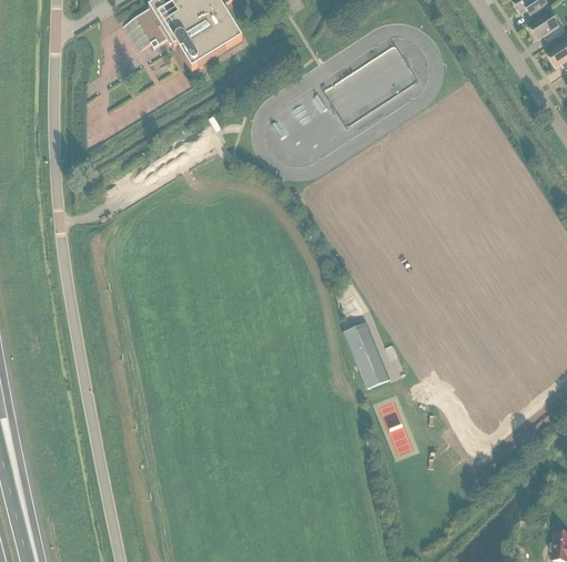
[(161,0),(123,23),(131,36),(140,49),(152,41),(154,46),(154,47),(168,39),(171,43),(172,43),(174,48),(178,46),(193,70),(243,39),(222,6),(230,0),(161,0)]
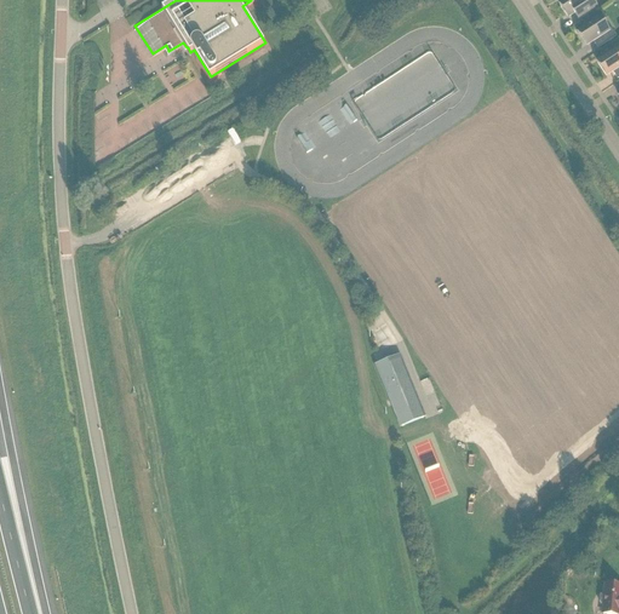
[(563,0),(571,11),(575,9),(579,15),(599,3),(597,0),(563,0)]
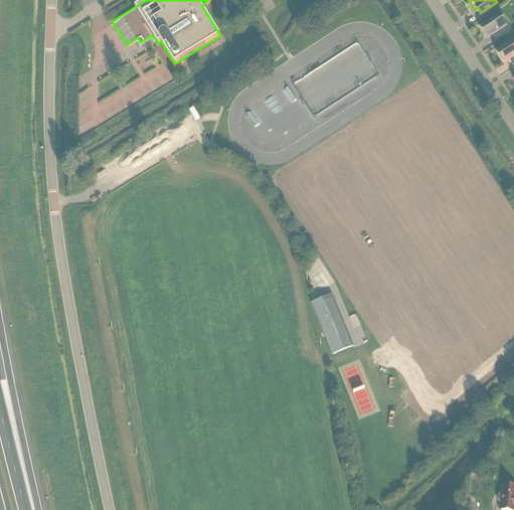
[(506,21),(500,11),(499,10),(482,21),(489,32),(493,30),(497,36),(512,26),(508,19),(506,21)]
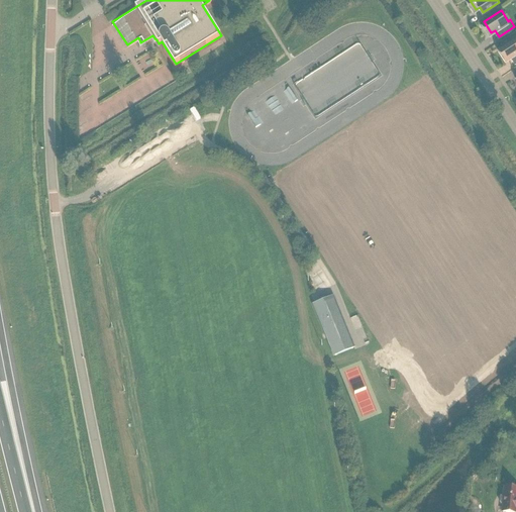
[(515,36),(500,46),(508,58),(511,56),(515,62),(515,36)]
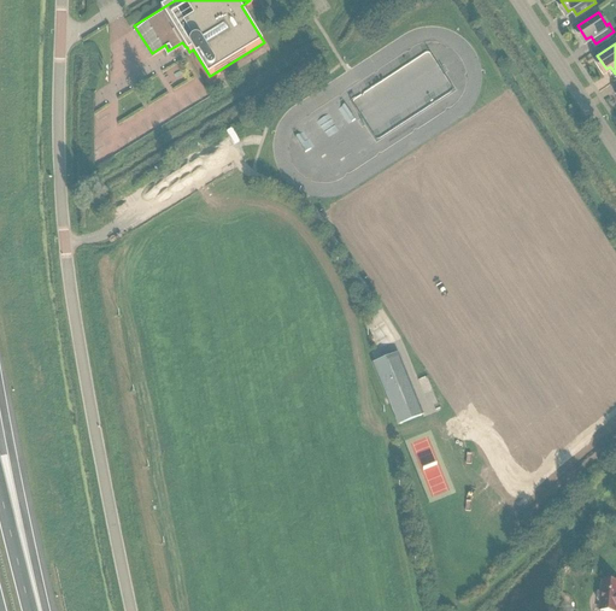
[(436,95),(455,84),(433,48),(345,101),(348,107),(355,104),(353,110),(361,110),(355,100),(373,104),(374,105),(379,106),(380,97),(381,98),(385,95),(387,100),(389,100),(388,106),(414,110),(414,105),(417,106),(428,99),(429,94),(436,95)]
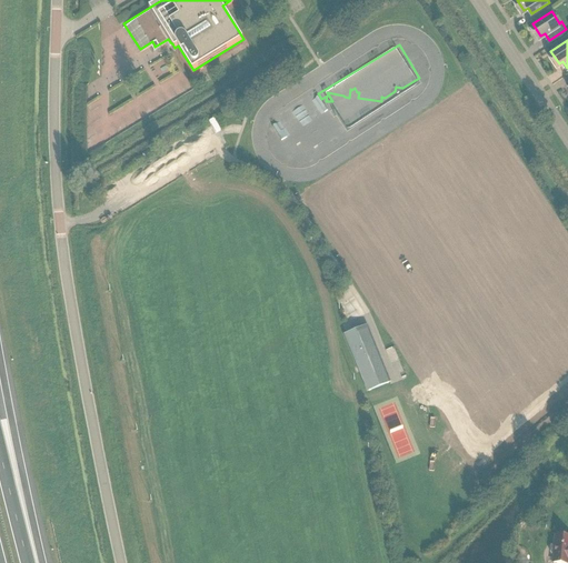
[(369,386),(374,384),(390,378),(367,321),(346,330),(369,386)]
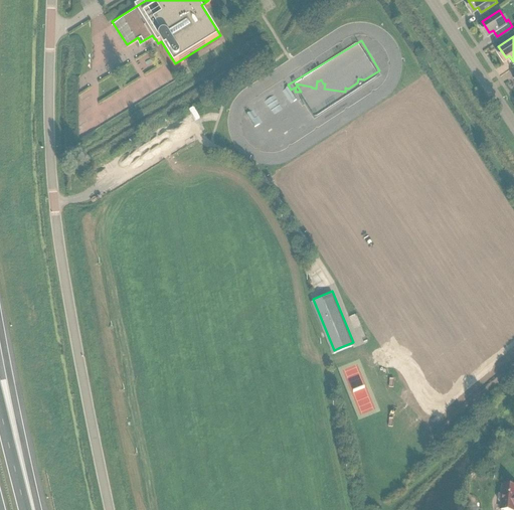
[(513,482),(503,481),(502,489),(500,489),(499,490),(498,496),(500,497),(501,498),(500,506),(513,507),(513,482)]
